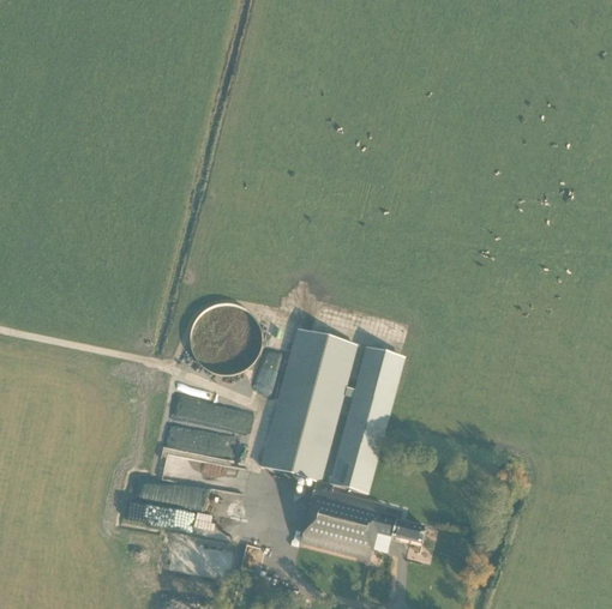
[(238,303),(229,302),(222,303),(214,306),(207,311),(202,317),(197,324),(195,332),(195,341),(196,349),(199,356),(204,363),(210,368),(219,372),(226,374),(234,374),(243,372),(250,368),(257,363),(262,356),(265,349),(267,341),(265,332),(263,324),(259,317),(253,311),(246,306),(238,303)]
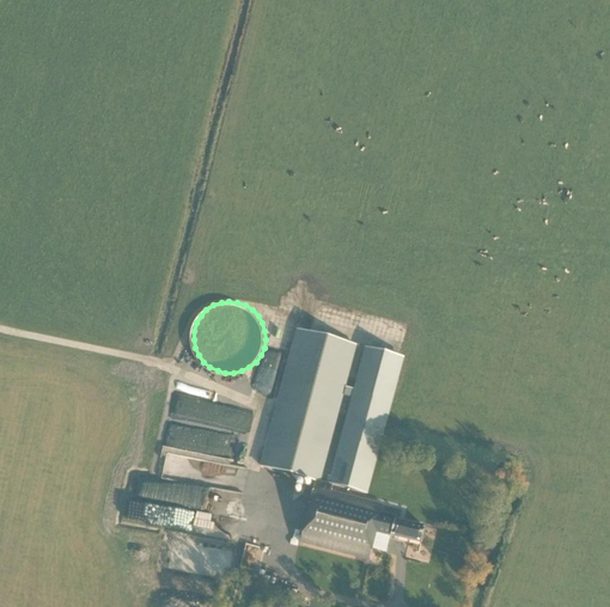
[(318,478),(316,486),(303,540),(371,557),(378,532),(392,534),(422,541),(426,526),(396,519),(397,515),(382,512),(384,503),(331,490),(333,484),(321,480),(355,342),(298,326),(263,464),(318,478)]
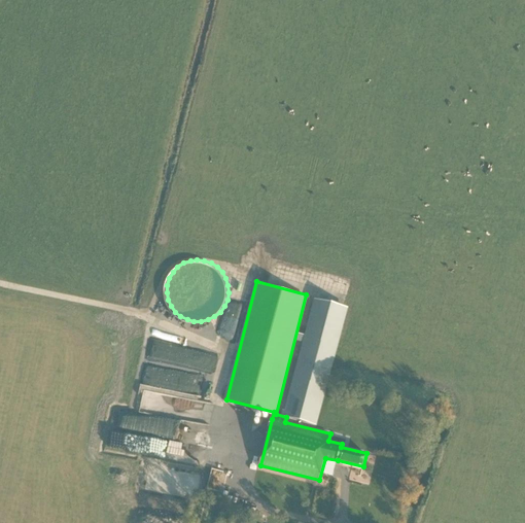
[(315,424),(346,307),(316,299),(307,333),(300,330),(298,338),(306,340),(285,416),(315,424)]
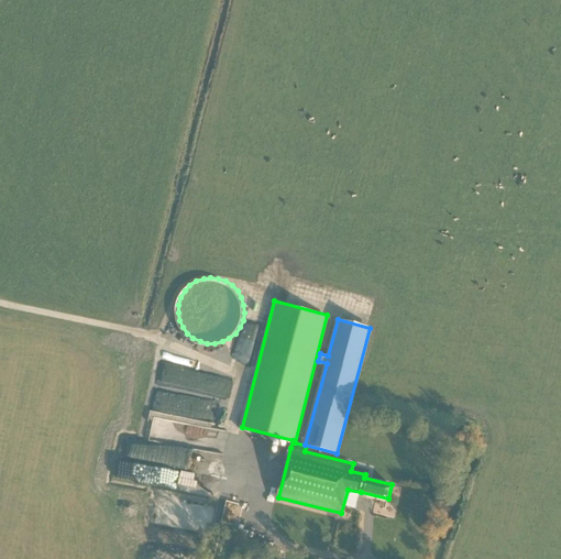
[(151,436),(169,439),(173,413),(154,409),(151,436)]
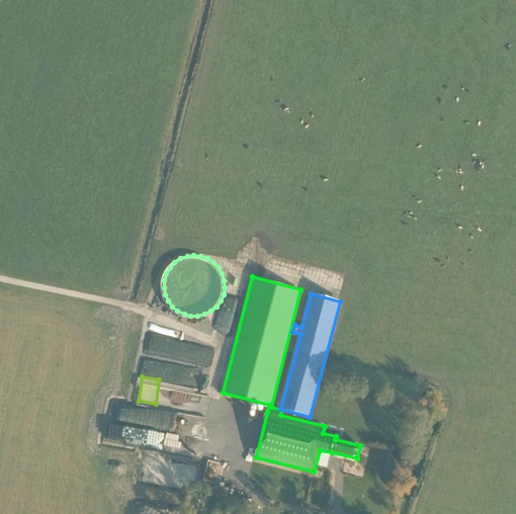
[(223,479),(226,459),(210,456),(207,477),(223,479)]
